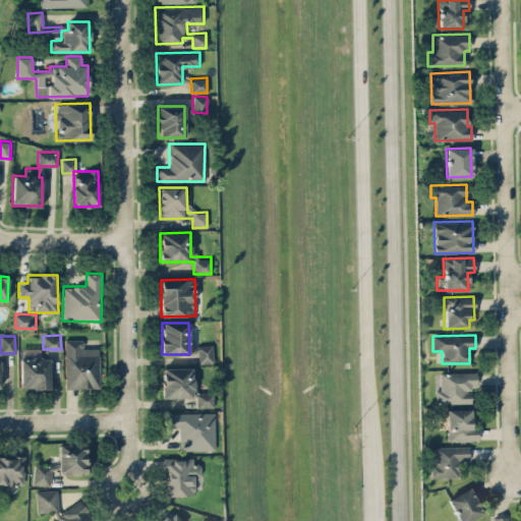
[(82,339),(64,339),(65,388),(100,388),(99,347),(82,348),(82,339)]
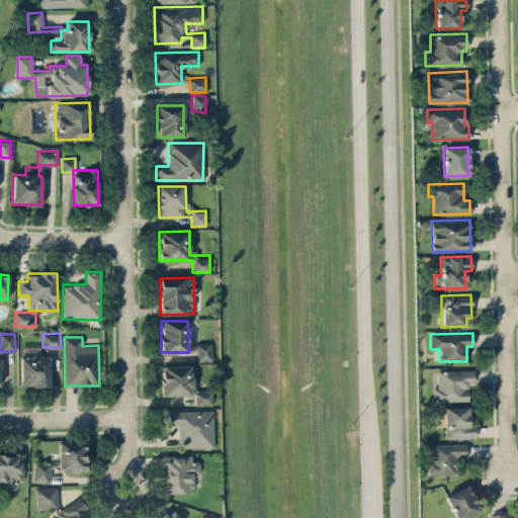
[(211,360),(210,344),(188,345),(189,350),(196,350),(197,361),(211,360)]
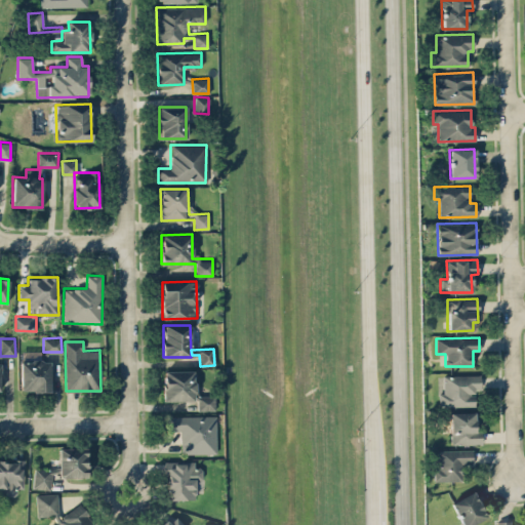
[(50,391),(49,360),(19,360),(21,391),(50,391)]
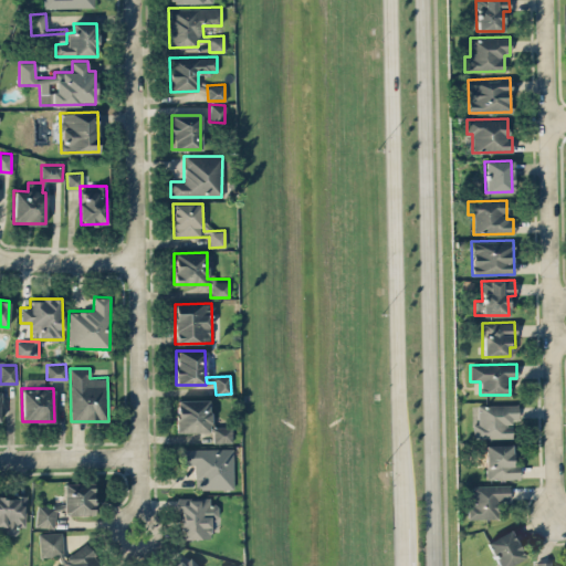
[(177,431),(212,430),(212,442),(231,442),(231,426),(209,427),(209,399),(176,399),(177,431)]
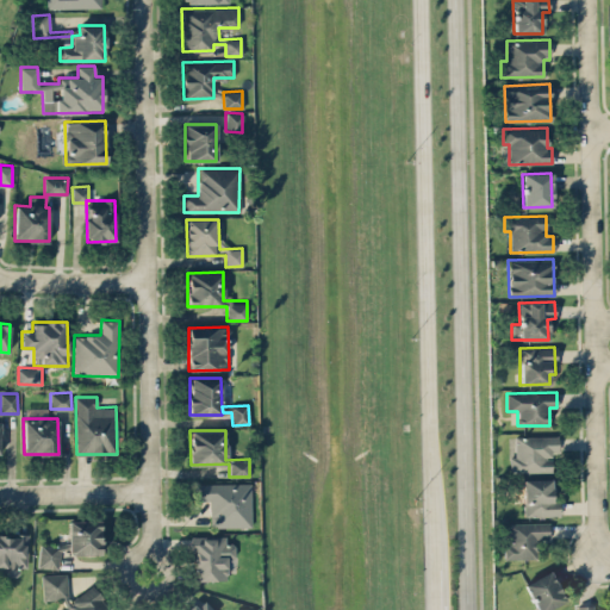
[(515,456),(509,456),(509,473),(552,472),(552,458),(558,456),(558,435),(514,436),(515,456)]
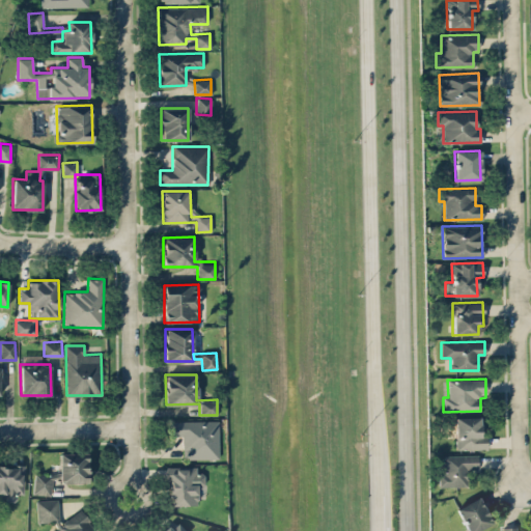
[(455,449),(486,449),(486,435),(482,435),(482,416),(455,417),(455,449)]
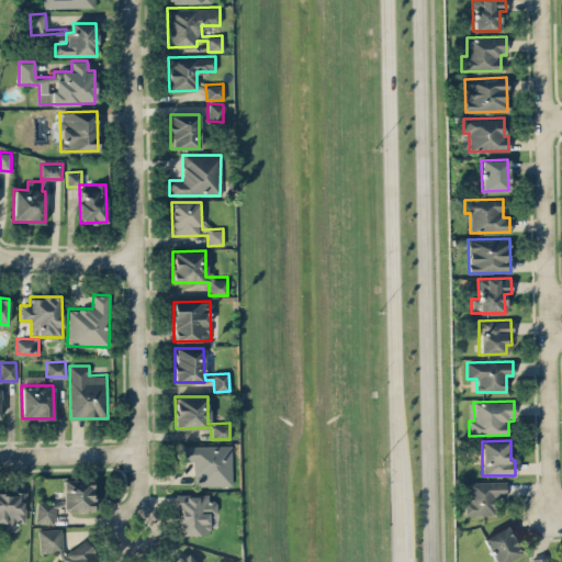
[(231,484),(229,445),(179,446),(180,460),(192,460),(193,485),(231,484)]
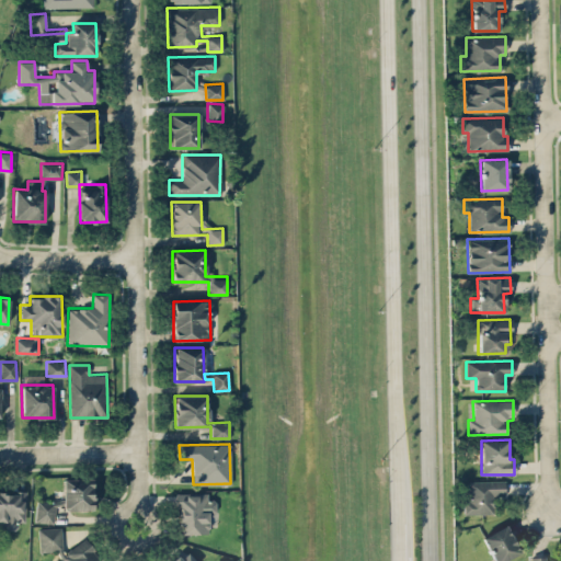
[(64,478),(64,510),(93,510),(93,478),(64,478)]
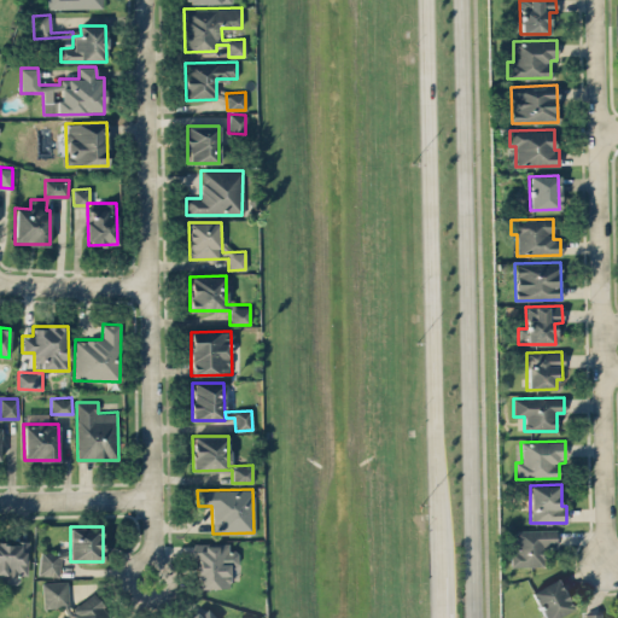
[(511,565),(541,566),(541,546),(555,546),(555,529),(516,529),(516,552),(511,552),(511,565)]
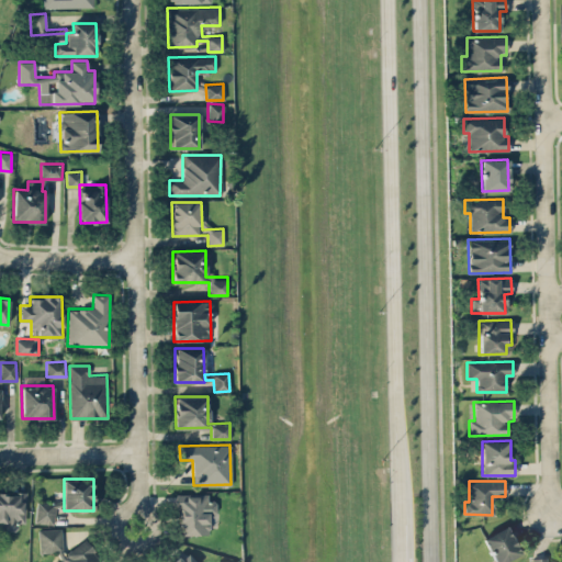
[(0,492),(0,521),(2,521),(2,530),(17,530),(17,523),(24,523),(25,493),(0,492)]
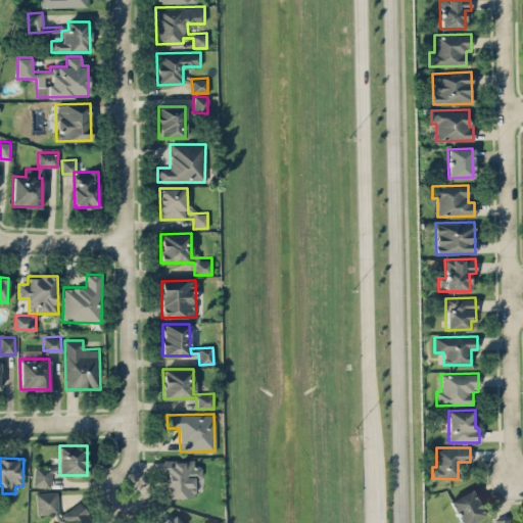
[(194,496),(194,479),(201,479),(201,465),(192,466),(192,460),(165,460),(167,497),(194,496)]
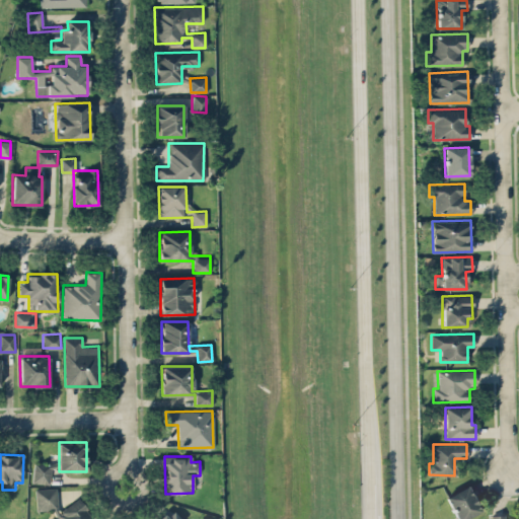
[(50,464),(33,463),(32,483),(49,484),(50,464)]
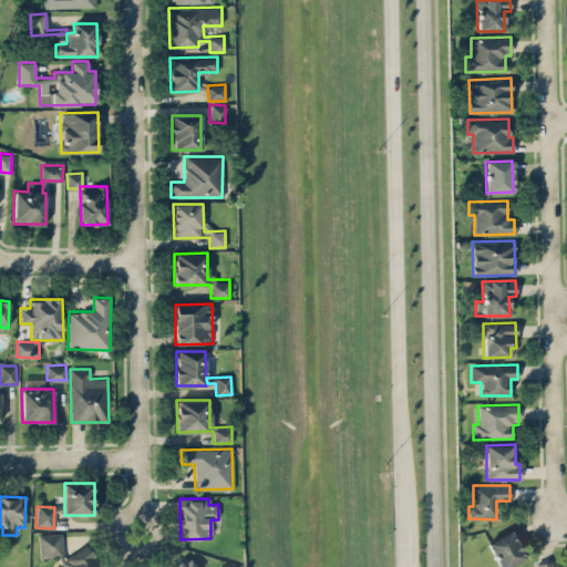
[(487,542),(500,566),(506,566),(525,558),(512,531),(487,542)]
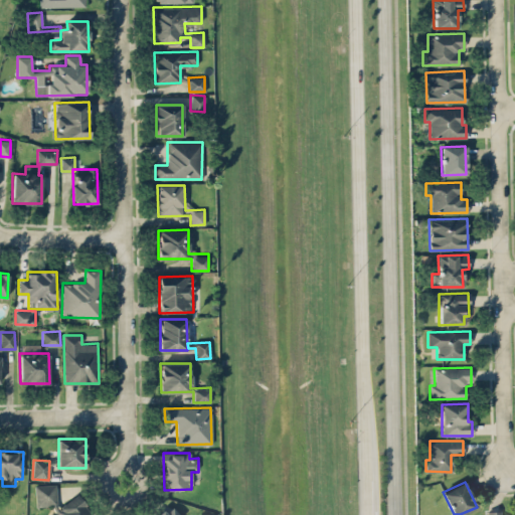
[(55,484),(35,485),(36,506),(56,505),(55,484)]
